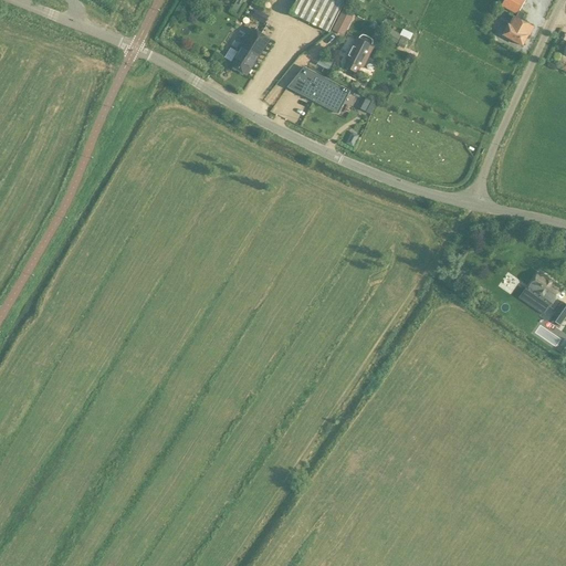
[(237,0),(231,11),(239,16),(247,0),(237,0)]
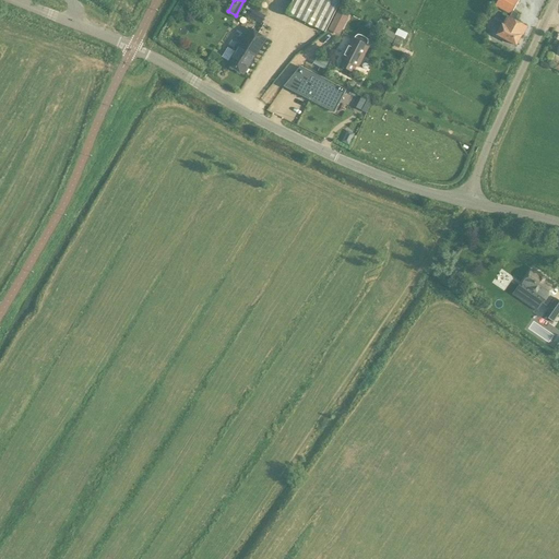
[(293,0),(287,13),(325,33),(341,0),(293,0)]
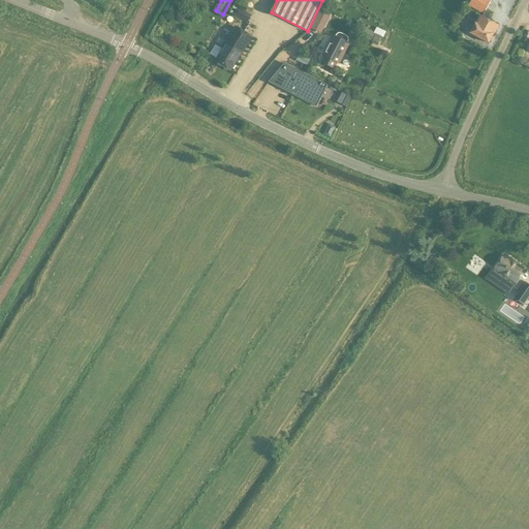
[(491,0),(471,0),(468,5),(484,13),(486,10),(487,8),(491,0)]
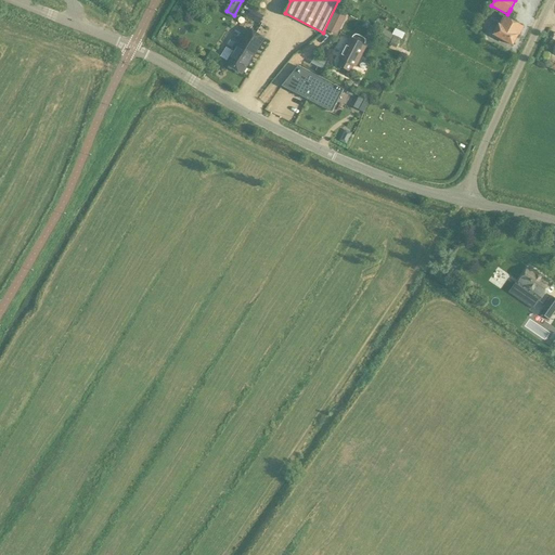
[(248,16),(249,17),(259,24),(263,16),(253,9),(248,16)]
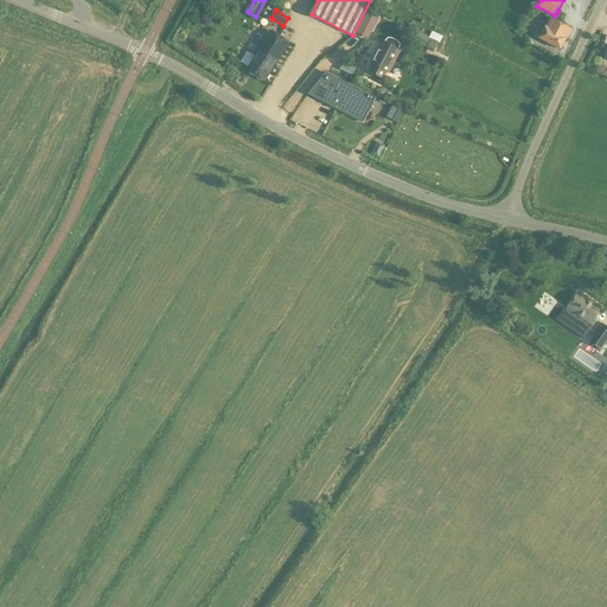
[(545,27),(540,38),(561,50),(572,30),(561,24),(560,23),(563,16),(557,12),(555,16),(548,29),(545,27)]
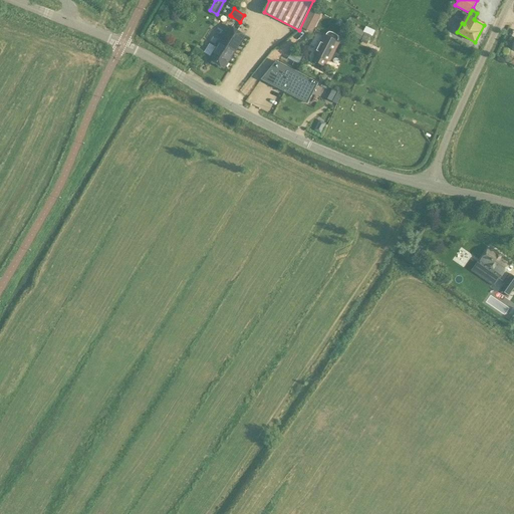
[(302,28),(312,33),(320,16),(310,11),(302,28)]
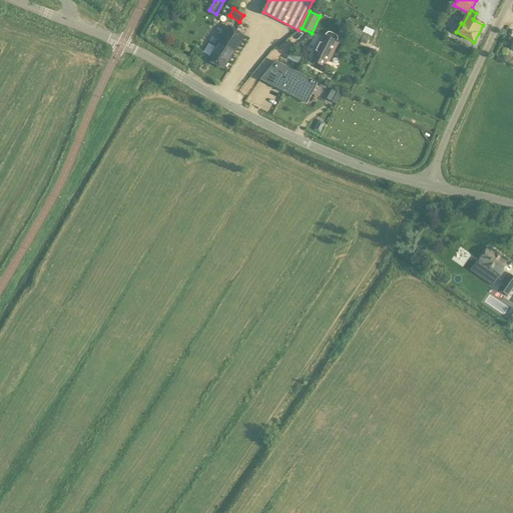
[(223,68),(243,36),(229,27),(216,48),(209,44),(203,53),(210,57),(209,59),(223,68)]
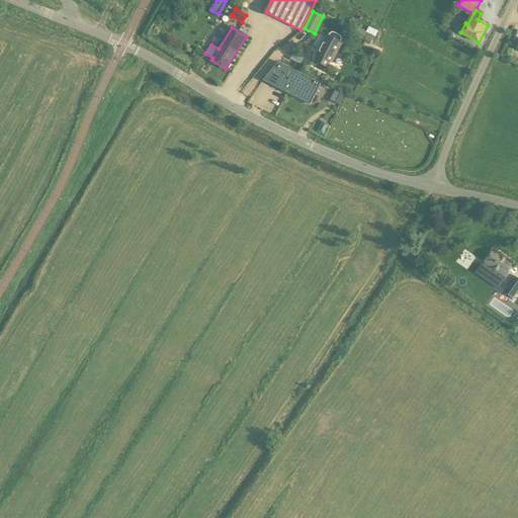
[(319,56),(316,62),(327,68),(330,62),(332,62),(341,44),(340,42),(341,39),(340,37),(339,35),(334,33),(332,33),(330,34),(329,36),(327,35),(317,55),(319,56)]
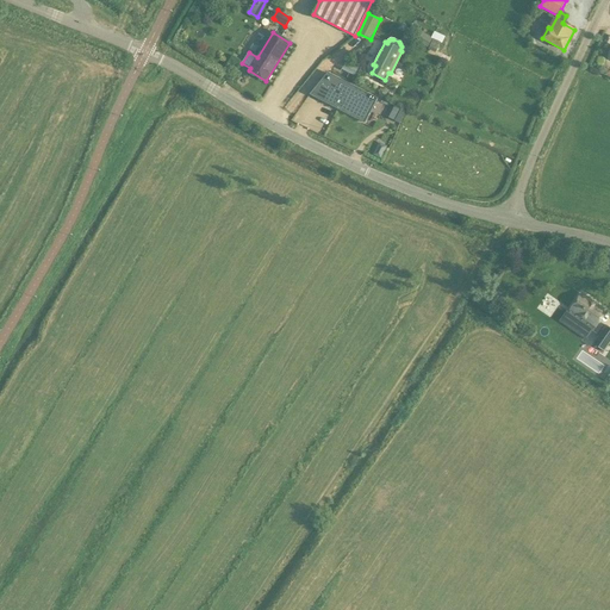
[(378,99),(350,85),(331,75),(328,73),(313,91),(321,94),(318,99),(365,123),(378,99)]
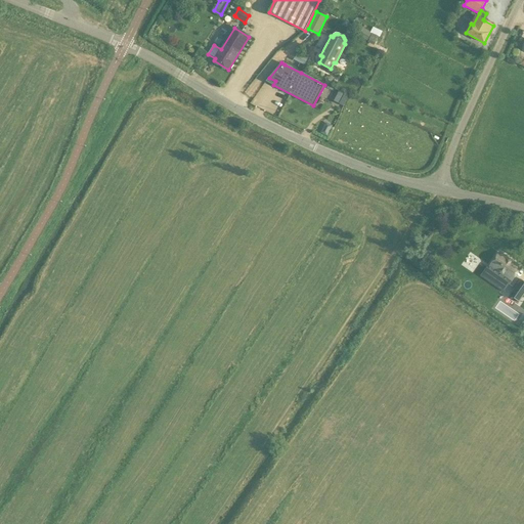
[(344,93),(339,91),(334,101),(339,104),(344,93)]
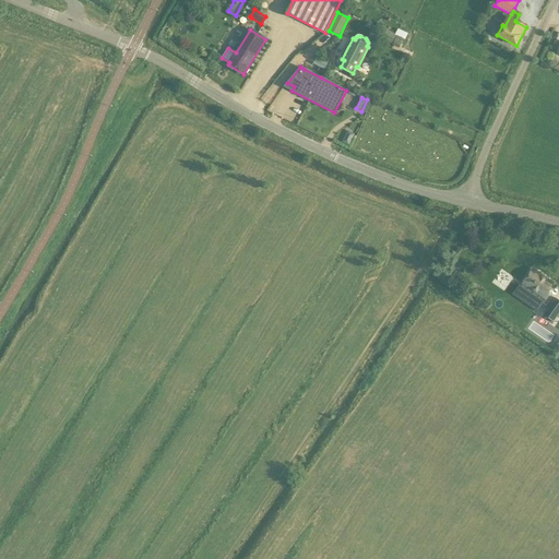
[(522,284),(545,300),(556,286),(533,269),(522,284)]
